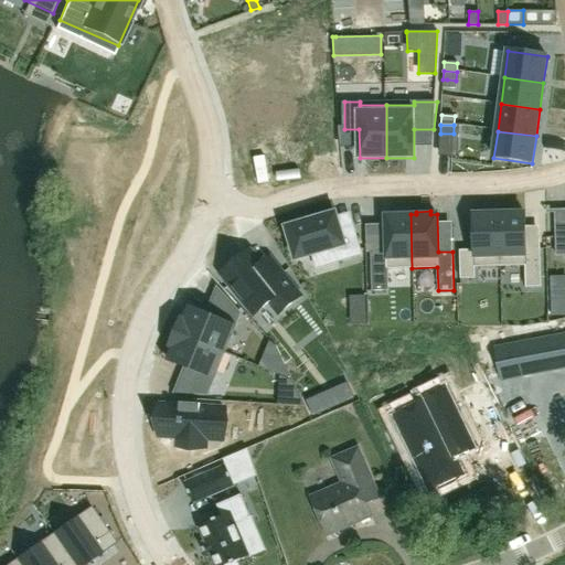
[(524,211),(498,212),(499,266),(525,265),(525,287),(542,287),(541,248),(525,248),(524,211)]
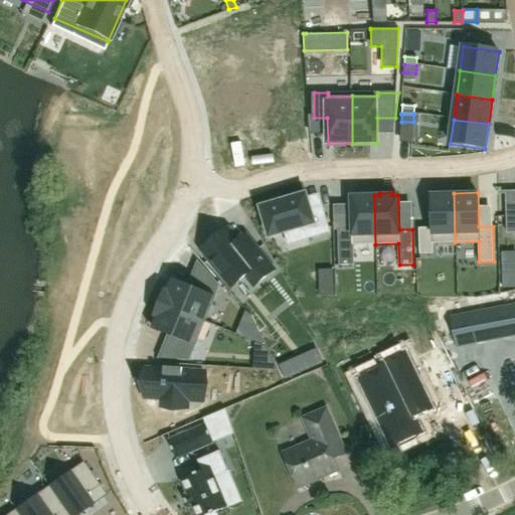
[(351,229),(338,229),(338,265),(354,265),(353,244),(375,244),(374,195),(368,195),(368,193),(355,193),(355,196),(350,196),(351,229)]
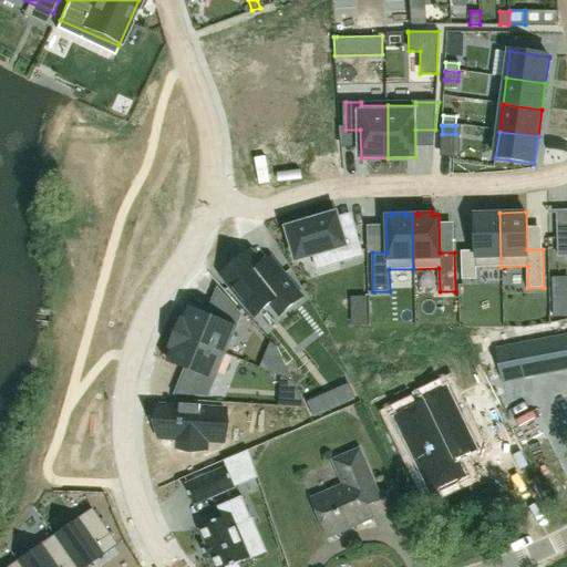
[(474,251),(462,253),(462,280),(477,280),(476,267),(501,267),(500,213),(473,213),(474,251)]
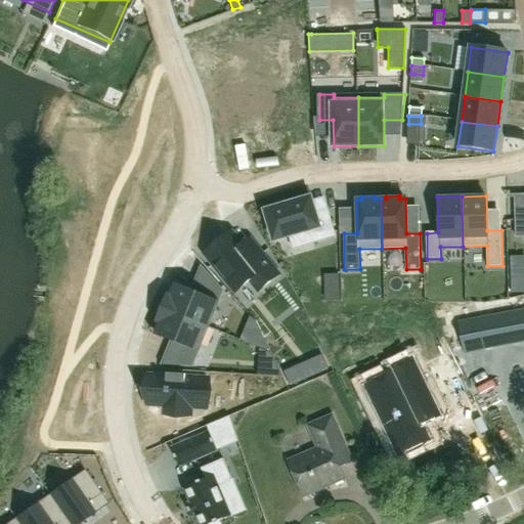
[(309,230),(312,243),(336,236),(328,210),(315,214),(311,200),(311,198),(265,211),(273,241),(289,236),(309,230)]
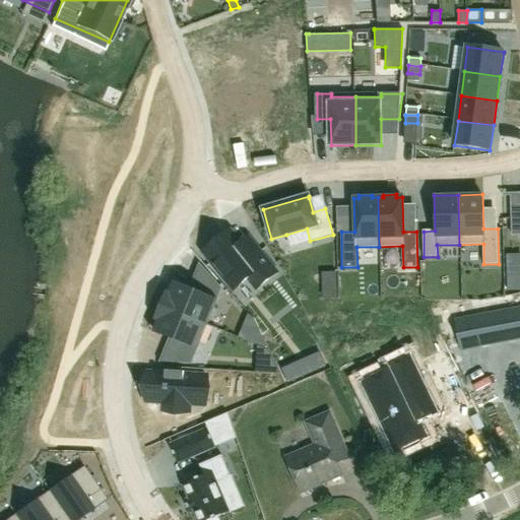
[(277,273),(258,250),(248,238),(239,245),(229,232),(204,252),(235,290),(249,279),(257,289),(267,281),(277,273)]
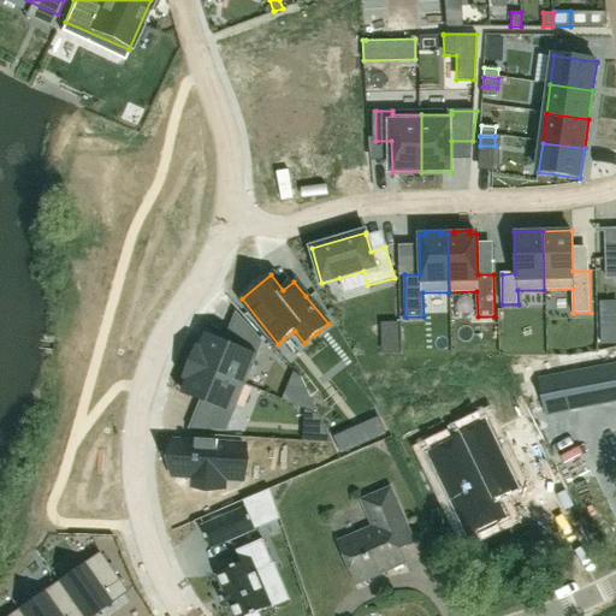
[(191,360),(246,383),(262,343),(237,314),(226,339),(205,330),(191,360)]
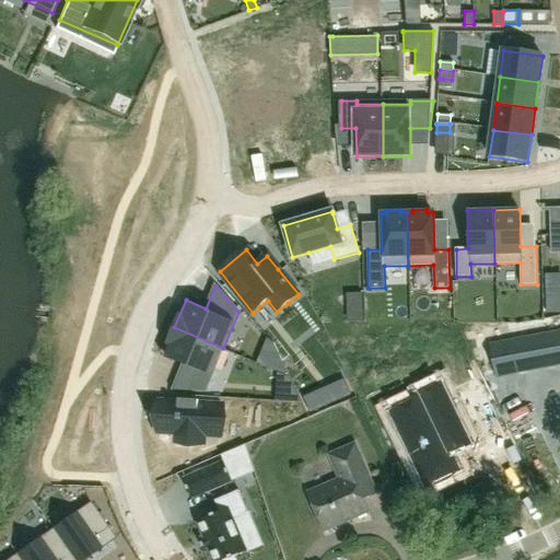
[(346,292),(347,319),(363,321),(362,291),(346,292)]
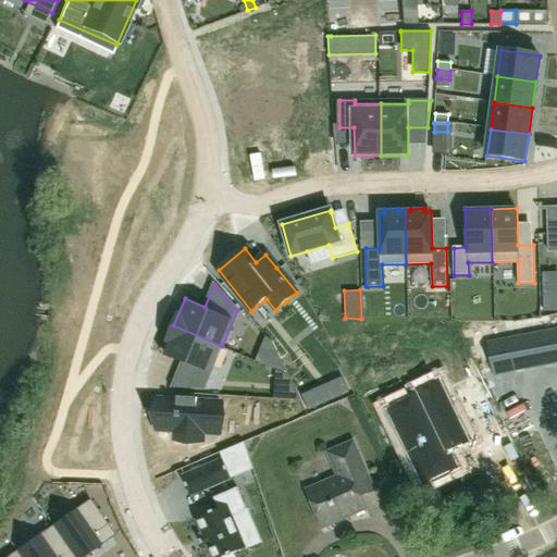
[(556,312),(556,294),(543,294),(543,313),(556,312)]
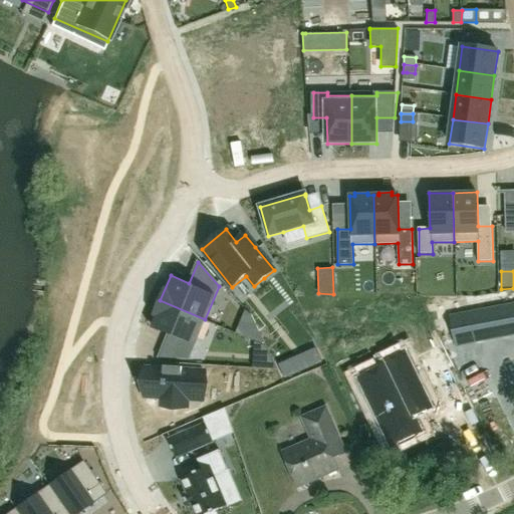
[(150,326),(169,333),(159,357),(189,359),(205,319),(160,300),(150,326)]
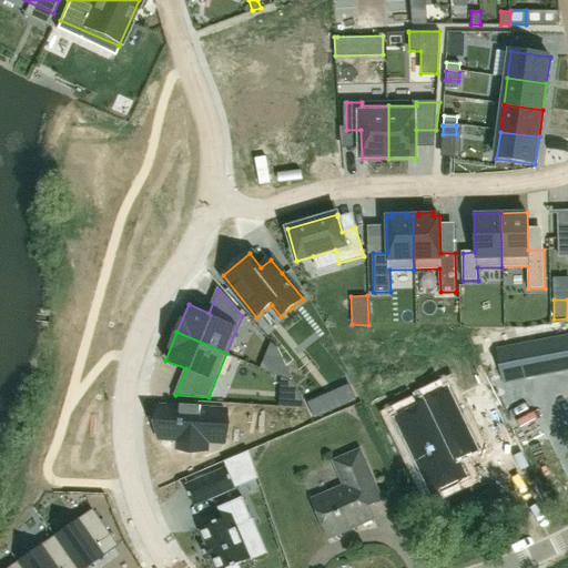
[(567,336),(558,340),(497,351),(501,376),(504,383),(565,371),(567,369),(567,336)]
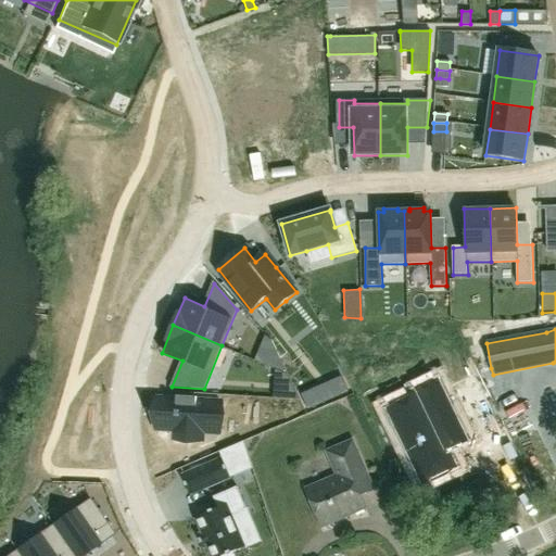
[(341,378),(321,386),(302,394),(310,411),(328,402),(348,393),(341,378)]
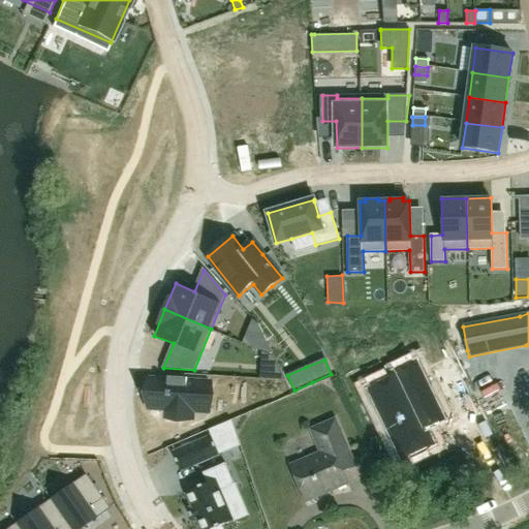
[(382,382),(368,390),(377,409),(402,461),(435,445),(427,429),(445,421),(440,411),(417,363),(393,375),(394,377),(382,382)]
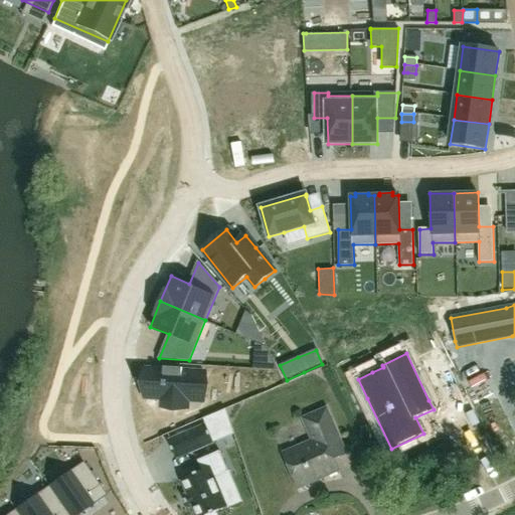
[(149,368),(147,396),(164,397),(163,405),(190,406),(190,399),(206,399),(207,371),(149,368)]
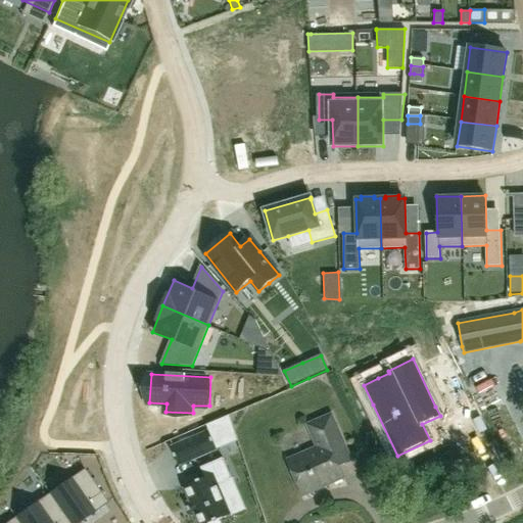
[(288,462),(294,476),(302,495),(343,477),(338,465),(349,460),(331,417),(308,426),(319,448),(288,462)]
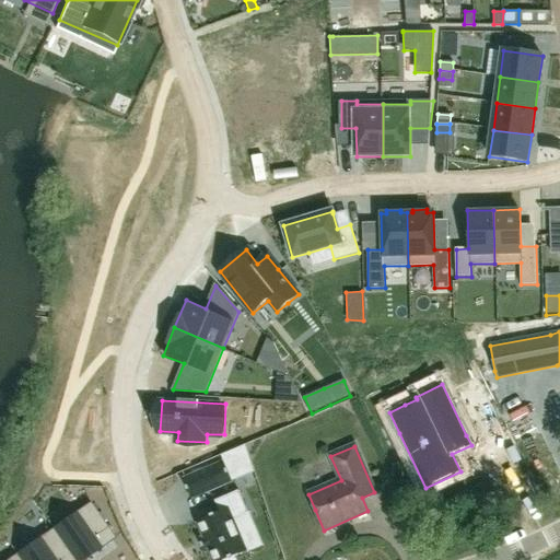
[(223,462),(184,480),(193,500),(232,481),(223,462)]
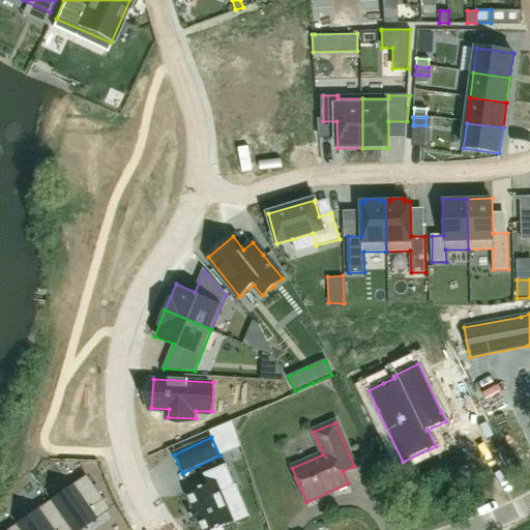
[(208,486),(186,495),(192,508),(188,509),(195,525),(199,523),(201,529),(223,529),(223,527),(235,522),(222,492),(235,486),(226,464),(203,474),(208,486)]
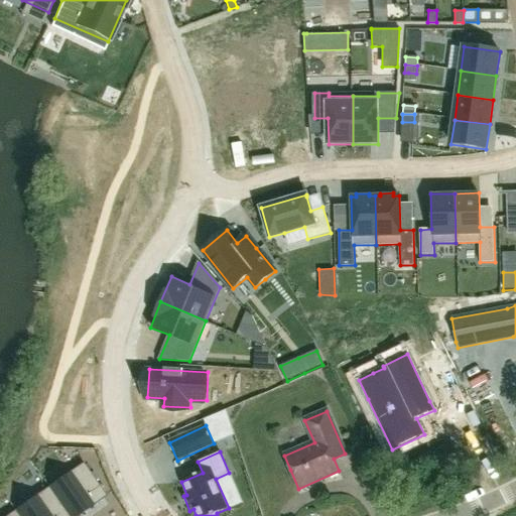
[(82,464),(47,488),(68,515),(78,515),(106,497),(82,464)]
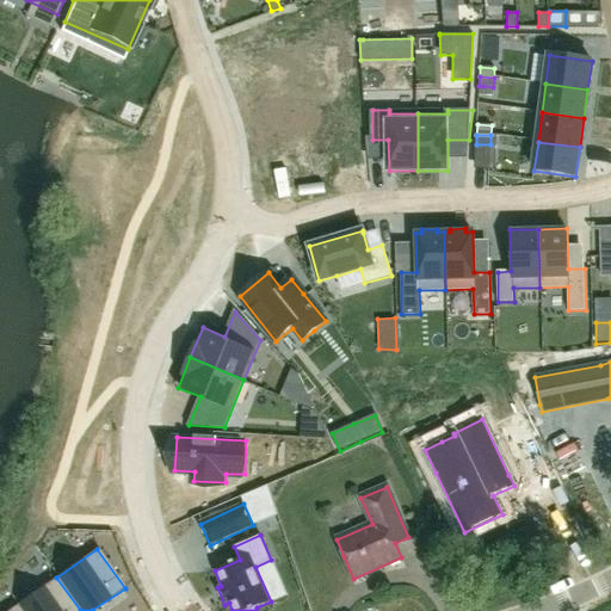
[(80,610),(56,578),(17,605),(20,610),(80,610)]
